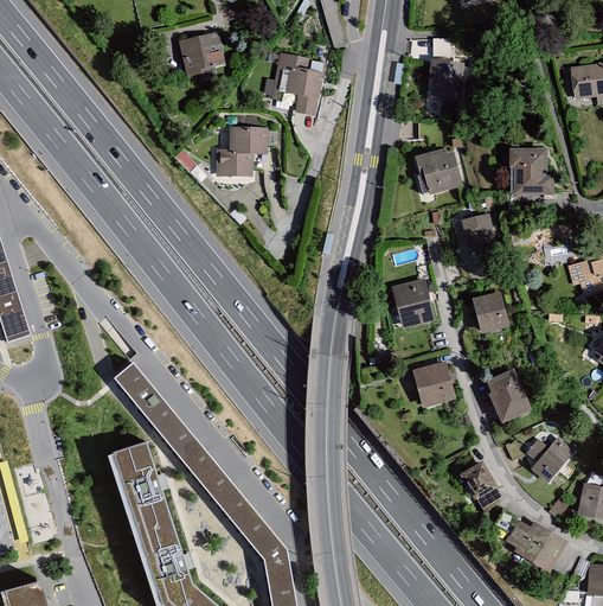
[(316,0),(331,46),(344,43),(331,0),(316,0)]
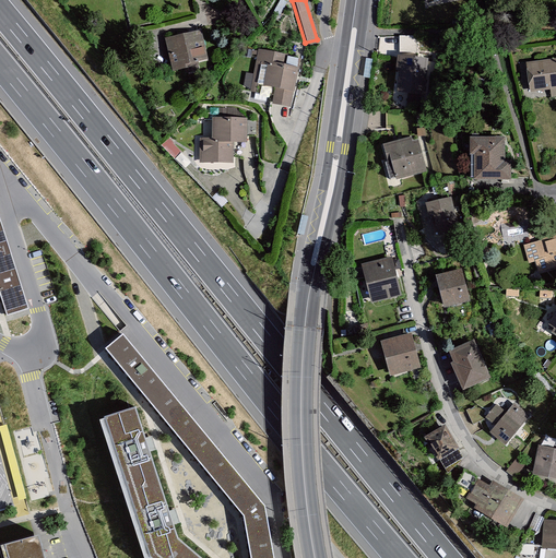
[(199,28),(162,37),(169,70),(197,64),(196,60),(205,58),(199,28)]
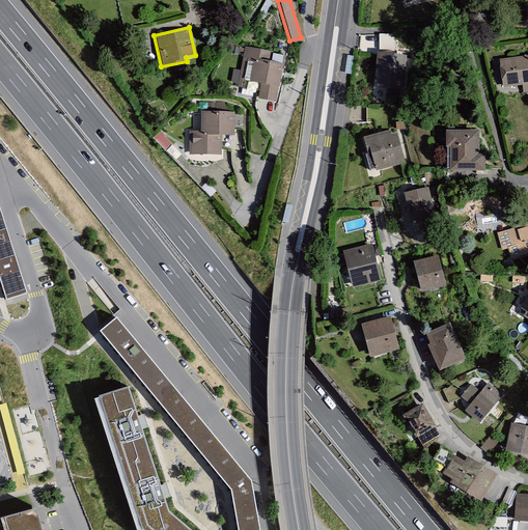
[(393,48),(392,32),(377,32),(377,48),(393,48)]
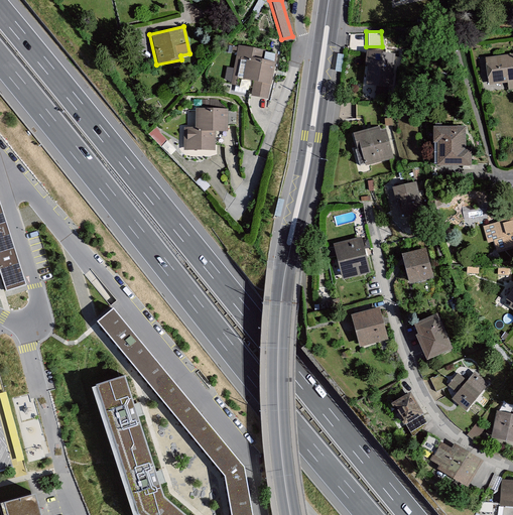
[(272,51),(235,44),(228,83),(251,87),(249,94),(264,97),(272,51)]
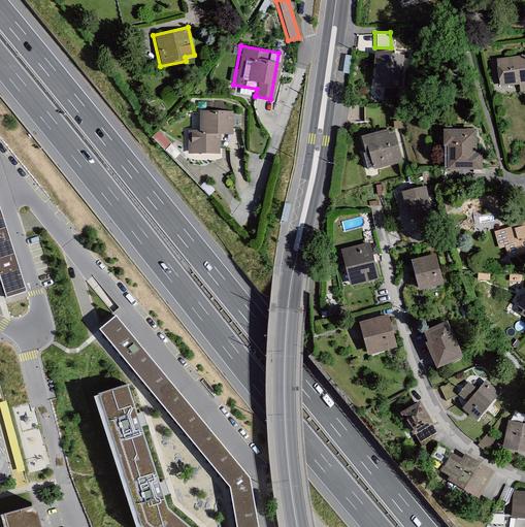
[(403,55),(372,51),(370,65),(373,65),(371,86),(399,89),(403,55)]
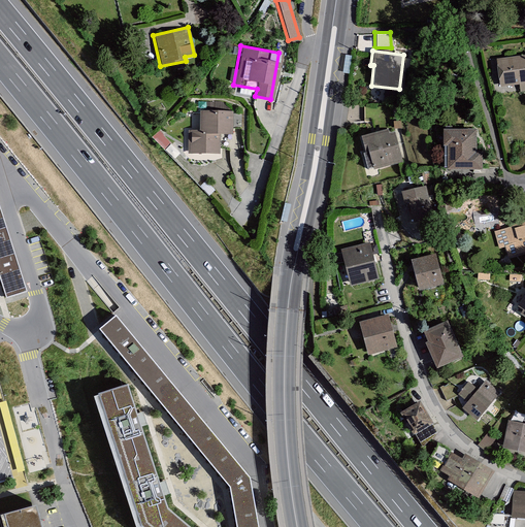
[(524,57),(497,60),(500,86),(520,84),(521,92),(524,91),(524,57)]
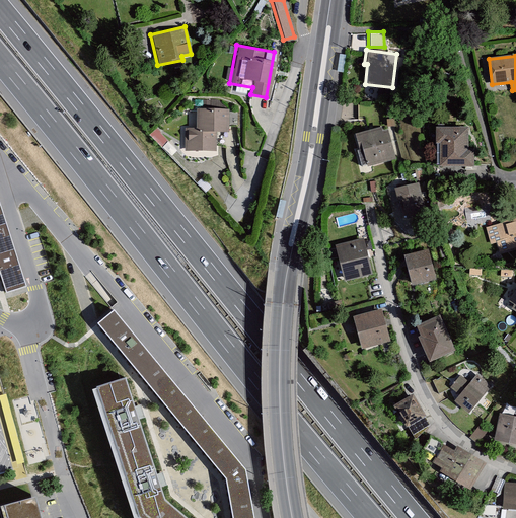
[(227,107),(195,107),(194,127),(183,126),(183,150),(213,150),(213,131),(227,131),(227,107)]
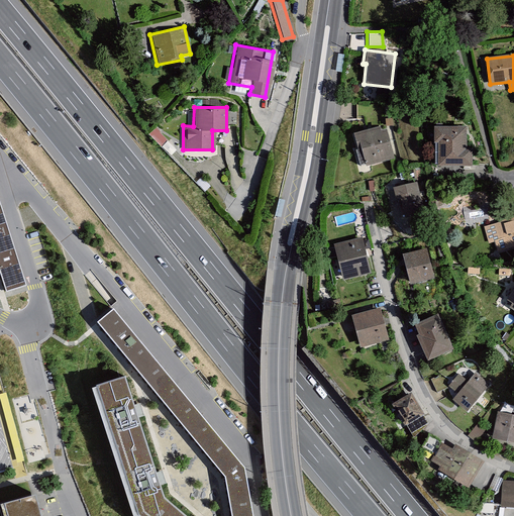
[(465,124),(431,124),(431,142),(435,142),(435,165),(471,165),(471,145),(465,145),(465,124)]
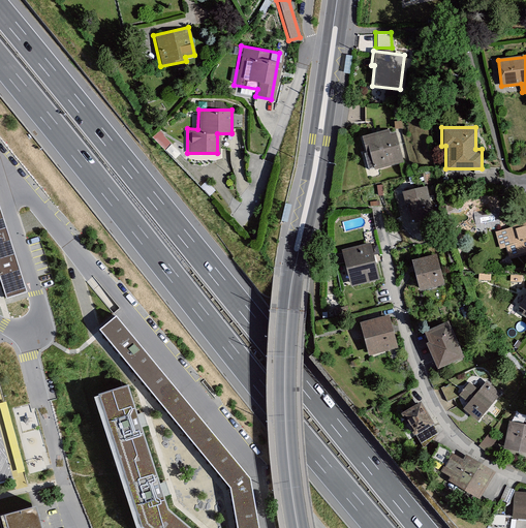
[(387,129),(358,136),(367,171),(401,161),(393,130),(387,132),(387,129)]
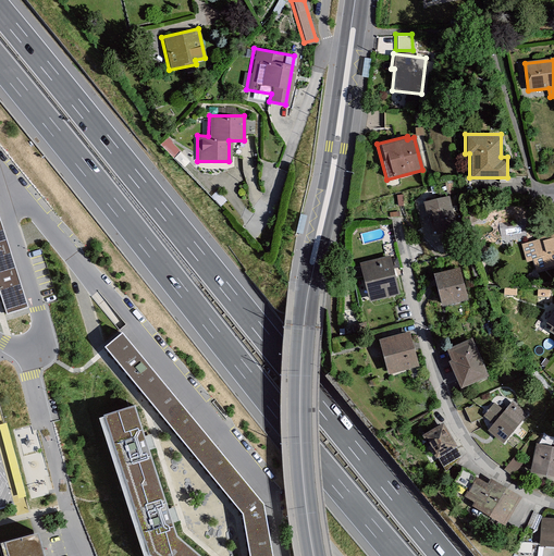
[(447,198),(421,205),(425,215),(428,214),(434,236),(456,231),(447,198)]
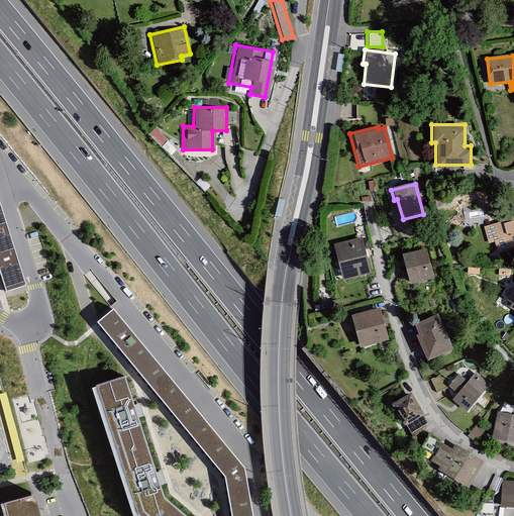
[(0,277),(4,290),(23,283),(0,210),(0,277)]
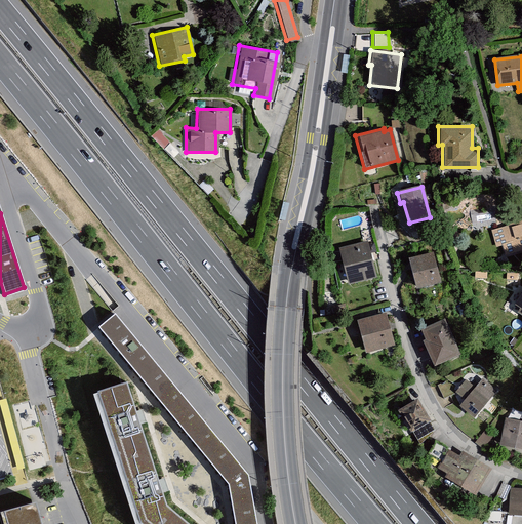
[(521,215),(519,217),(521,225),(494,232),(498,247),(506,245),(508,255),(521,251),(521,215)]
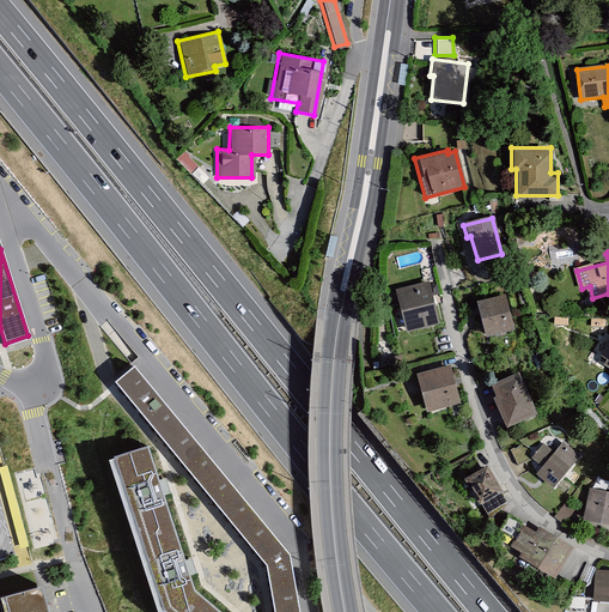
[(426,284),(393,292),(402,332),(436,323),(426,284)]
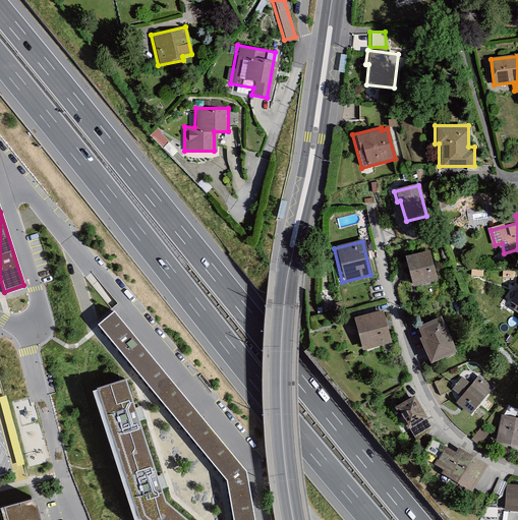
[(429,252),(406,258),(414,287),(437,281),(429,252)]
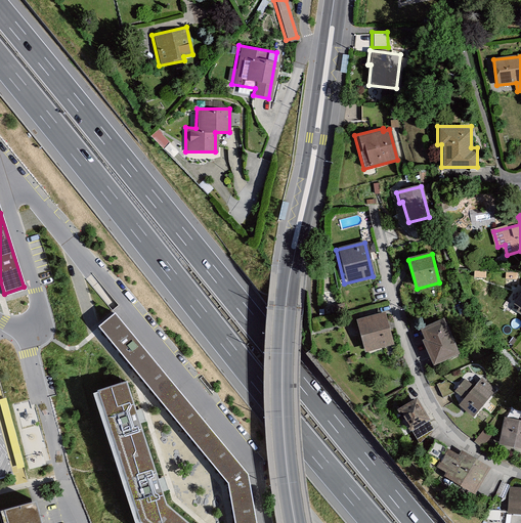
[(233,522),(254,522),(245,472),(114,312),(98,325),(226,482),(233,522)]
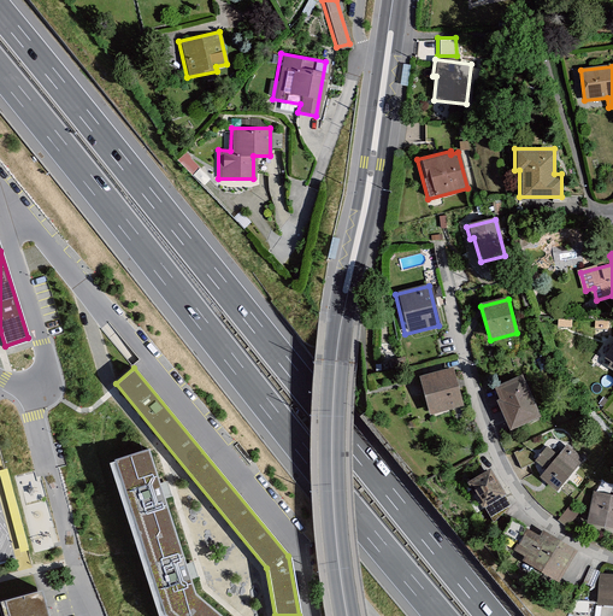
[(451,373),(422,380),(431,414),(464,405),(459,383),(454,385),(451,373)]
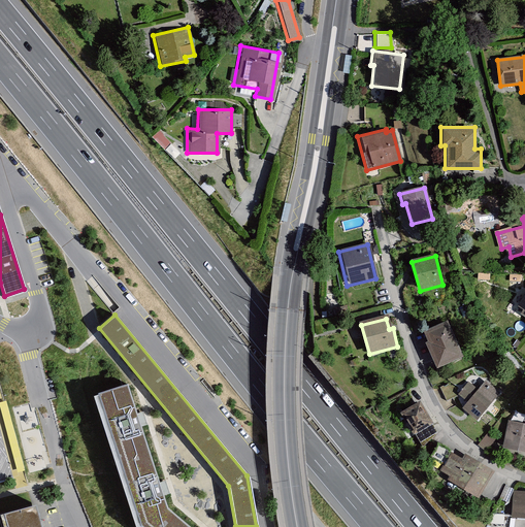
[(447,325),(425,334),(439,367),(461,358),(447,325)]
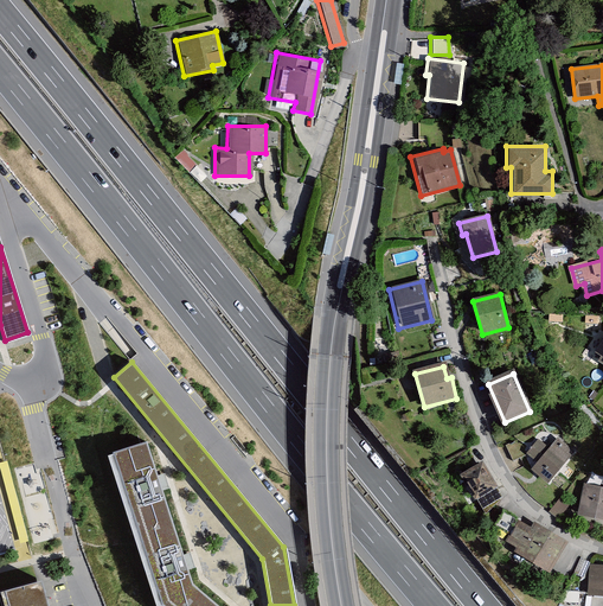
[(553,438),(528,465),(549,483),(573,455),(553,438)]
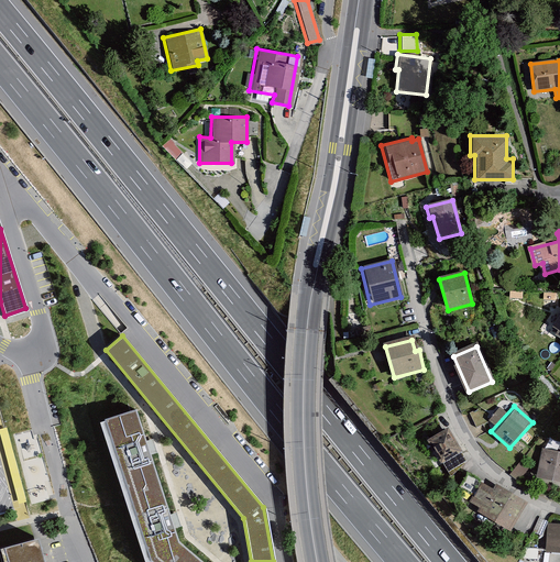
[(133,409),(102,419),(149,560),(152,561),(200,561),(176,541),(133,409)]
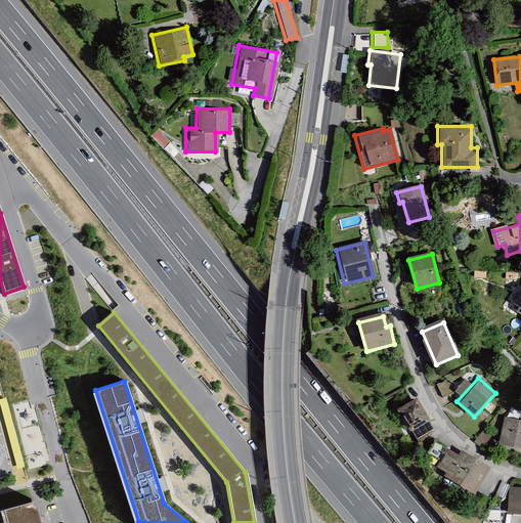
[(432,424),(420,404),(402,415),(415,434),(432,424)]
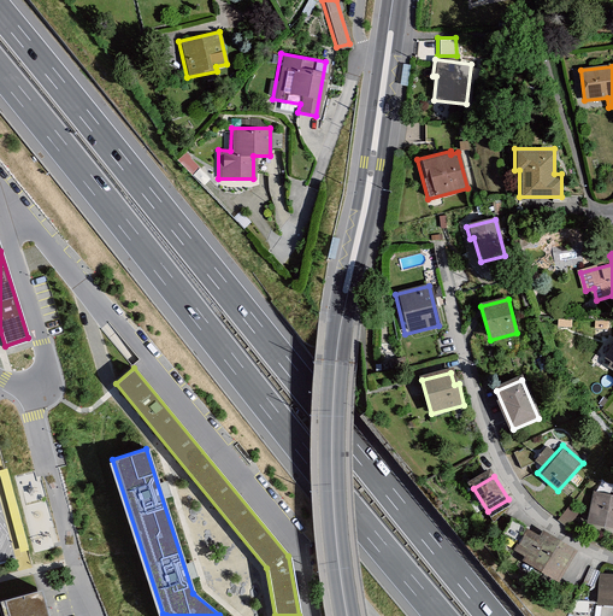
[(612,500),(593,497),(588,521),(612,526),(612,500)]
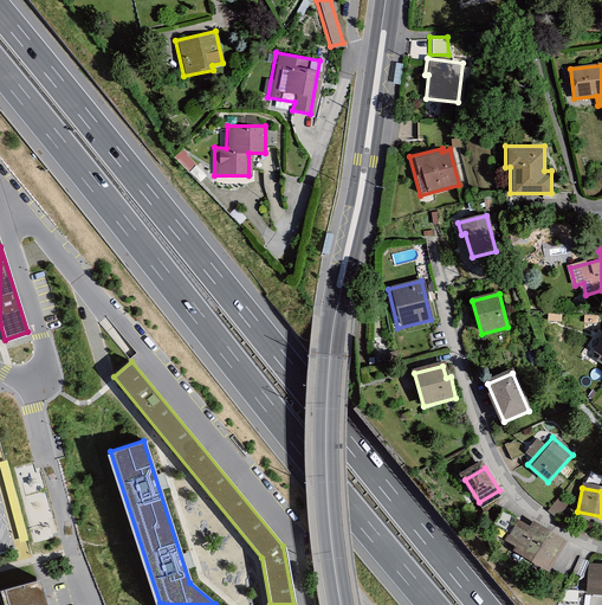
[(569,501),(558,497),(547,510),(555,517),(569,501)]
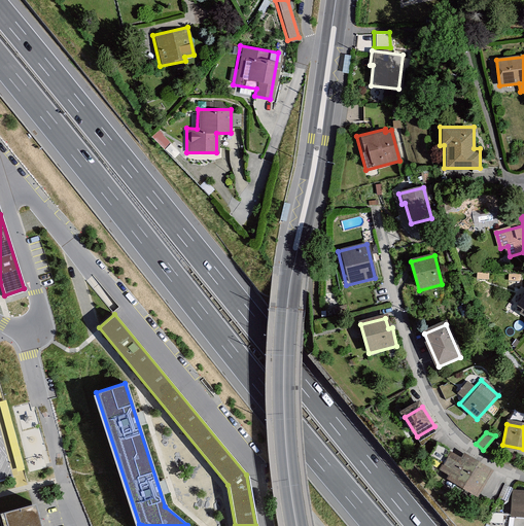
[(460,452),(458,456),(435,443),(428,456),(438,461),(434,467),(442,471),(440,476),(473,495),(488,468),(460,452)]
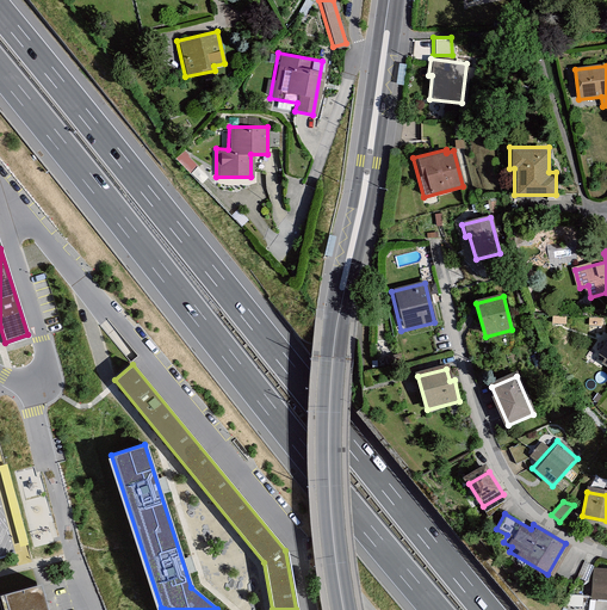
[(606,570),(593,568),(590,599),(606,599),(606,570)]
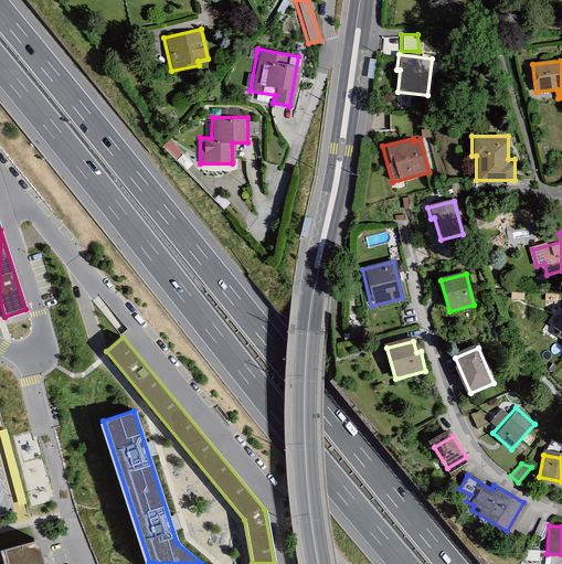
[(42,563),(35,540),(0,549),(0,563),(42,563)]
